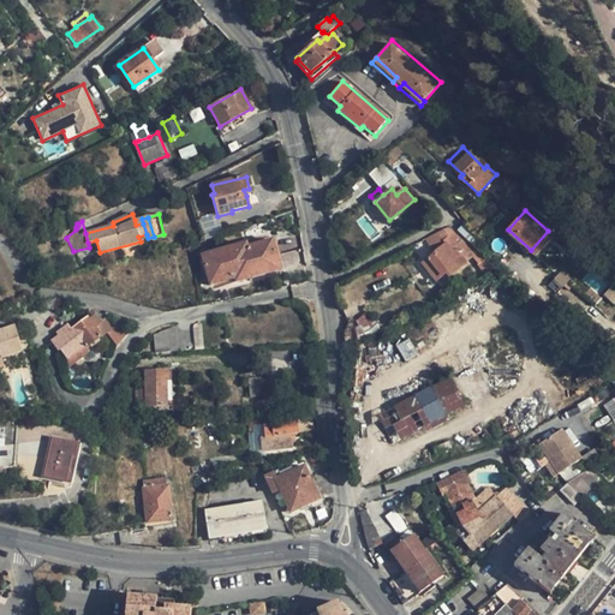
[(467,225),(460,232),(473,244),(478,238),(467,225)]
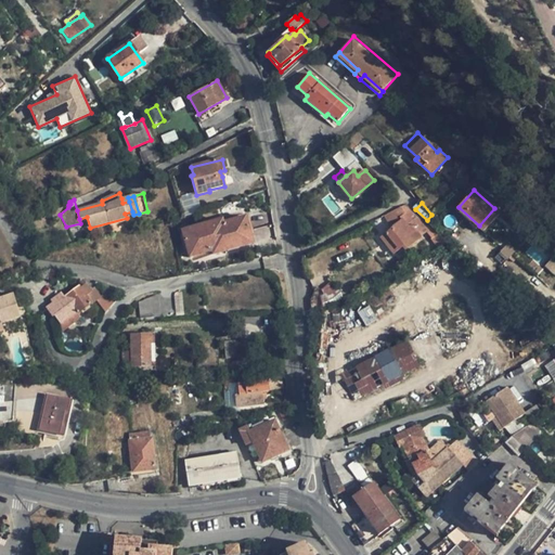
[(427,223),(407,204),(384,216),(390,224),(403,218),(408,215),(413,221),(420,229),(427,223)]
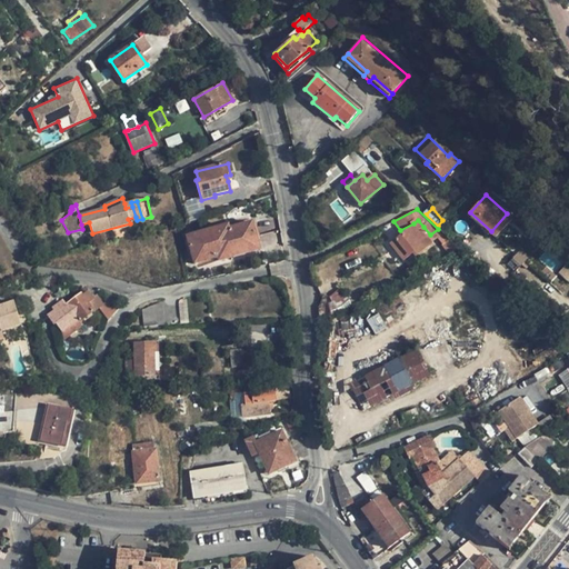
[(413,223),(415,226),(418,231),(421,229),(423,227),(418,220),(413,223)]
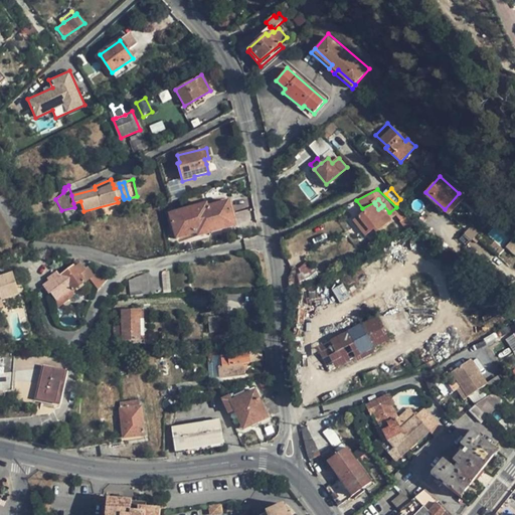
[(207,203),(169,214),(176,238),(196,233),(197,236),(235,225),(228,201),(208,206),(207,203)]
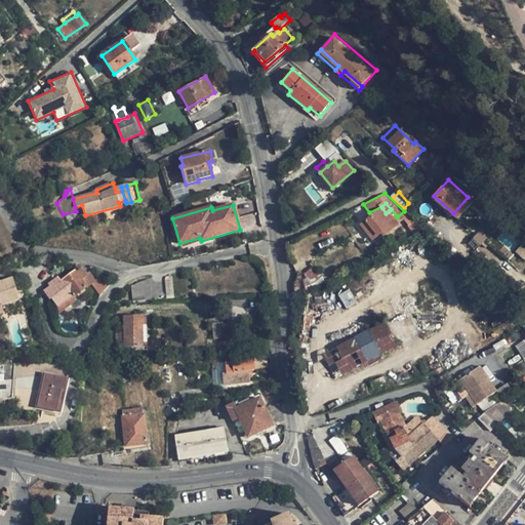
[(386,213),(382,208),(362,224),(372,239),(380,233),(382,236),(398,223),(395,218),(389,211),(386,213)]
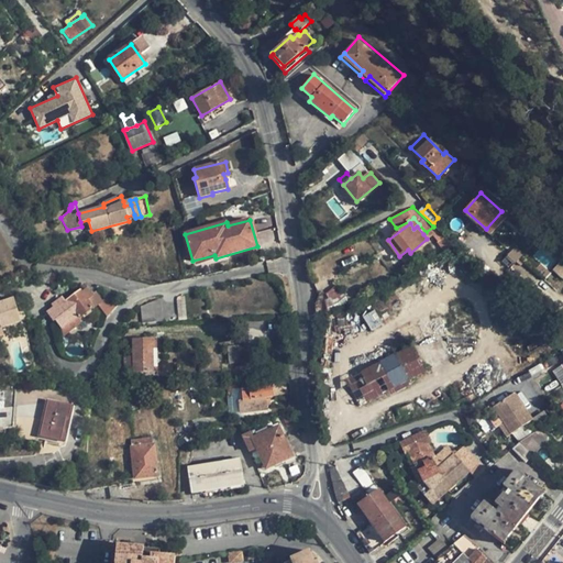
[(423,234),(426,232),(419,224),(417,227),(423,234)]
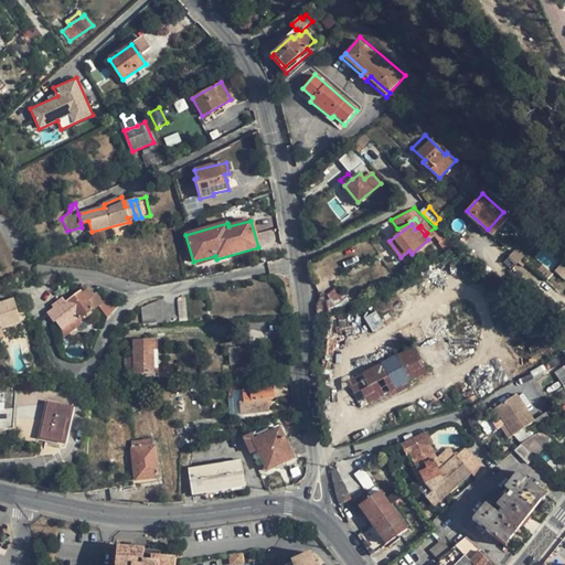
[(448,252),(455,247),(455,246),(447,237),(440,243),(448,252)]
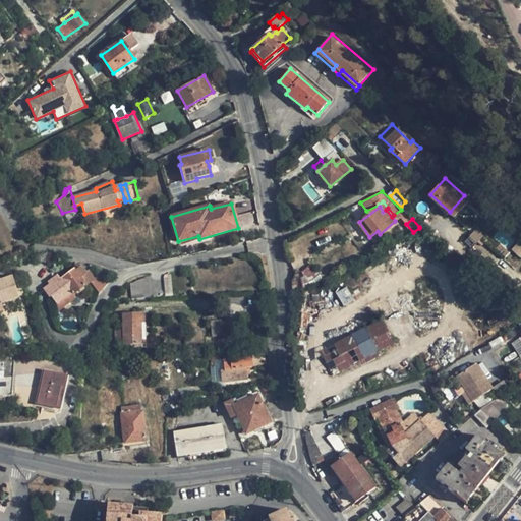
[(476,242),(486,232),(480,226),(470,236),(476,242)]
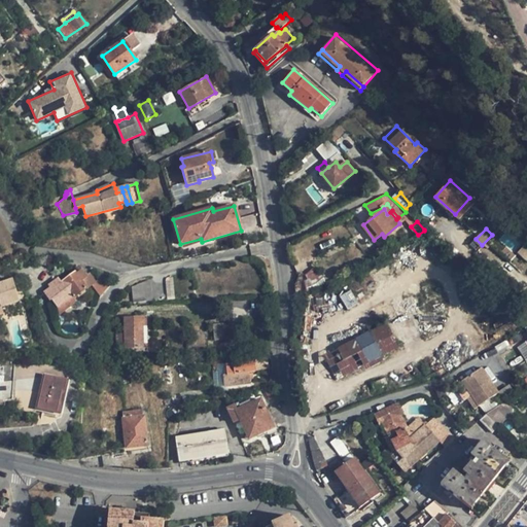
[(75,296),(92,284),(95,282),(90,275),(85,277),(78,268),(73,271),(75,273),(60,283),(58,279),(49,285),(51,287),(44,292),(49,300),(53,299),(58,306),(65,301),(73,295),(75,296)]
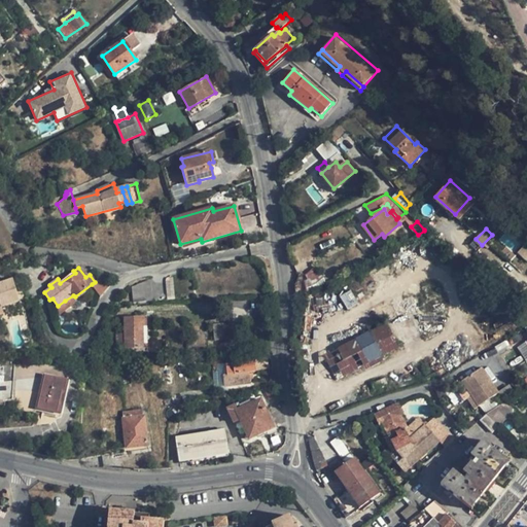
[(104,276),(95,282),(92,284),(100,296),(109,284),(104,276)]
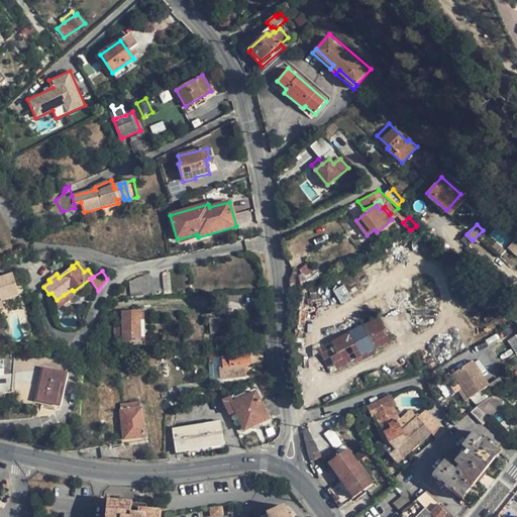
[(131,297),(149,295),(146,274),(129,282),(131,297)]
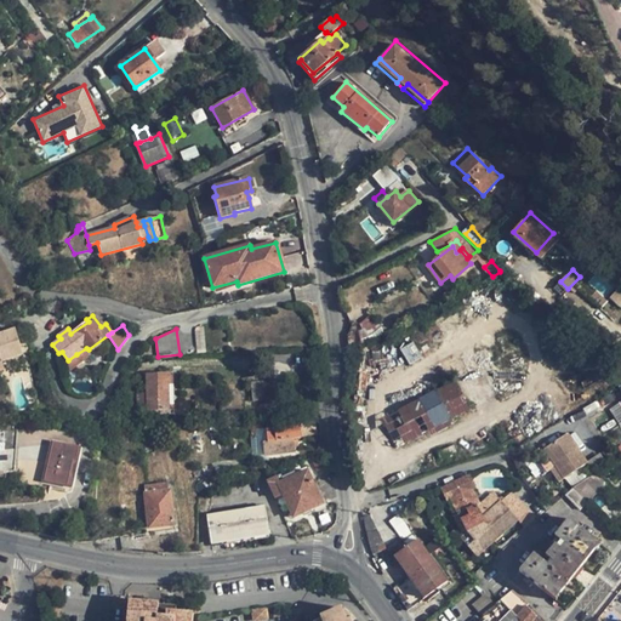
[(0,360),(1,362),(22,354),(18,341),(15,330),(0,334),(0,360)]
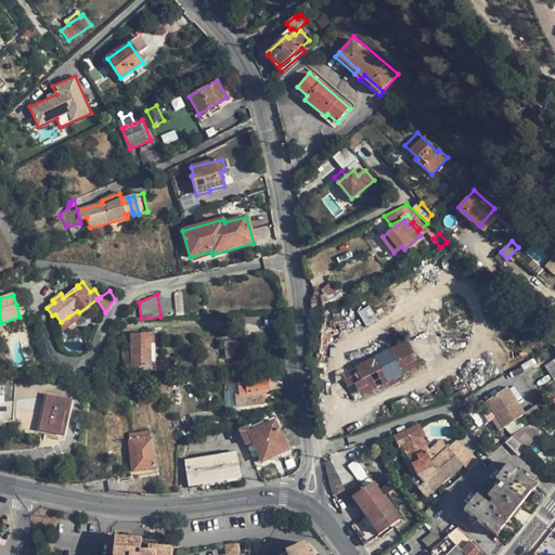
[(25,302),(16,305),(20,317),(29,313),(25,302)]
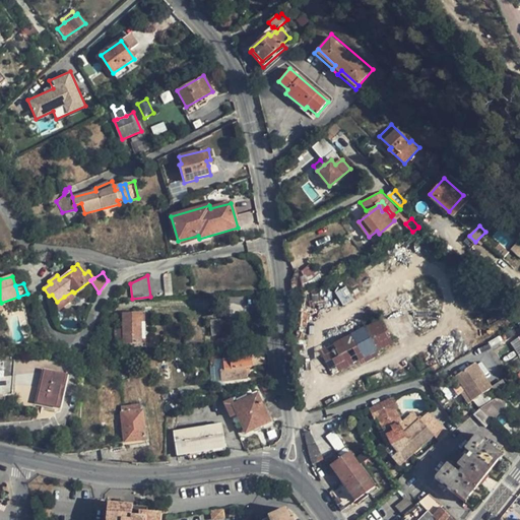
[(336,291),(341,304),(351,300),(346,287),(336,291)]
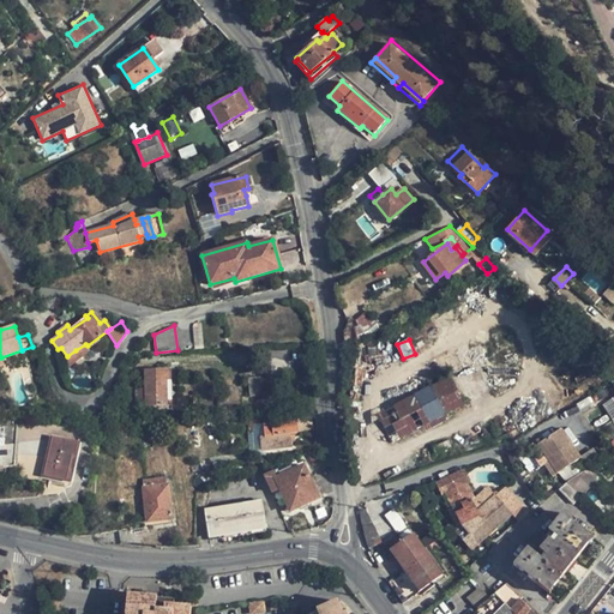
[(86,353),(88,345),(85,344),(76,350),(80,357),(86,353)]
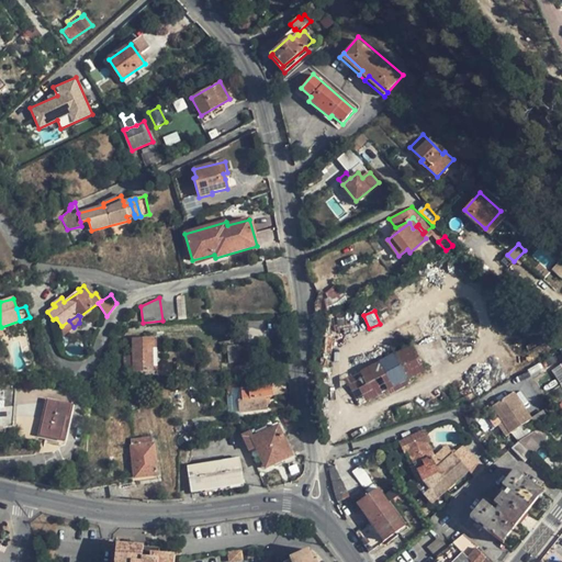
[(447,329),(440,316),(420,325),(427,339),(447,329)]
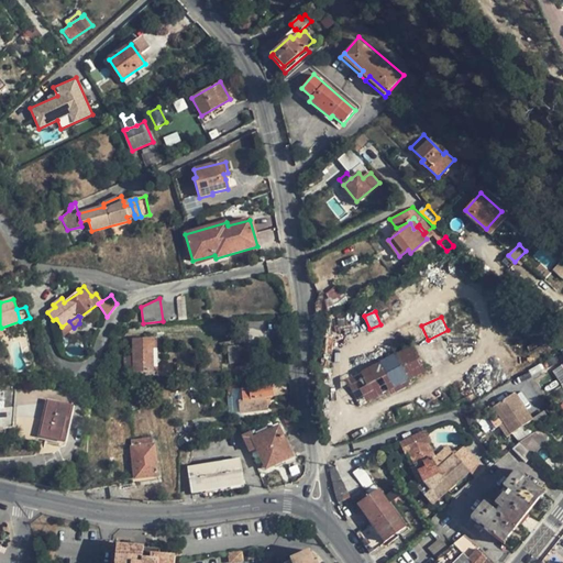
[(75,329),(74,328),(69,321),(62,327),(62,338),(75,329)]
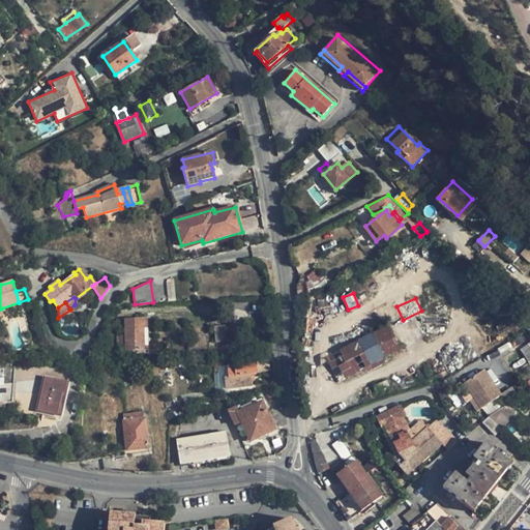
[(125,335),(126,347),(126,354),(144,353),(143,319),(125,320),(125,335)]
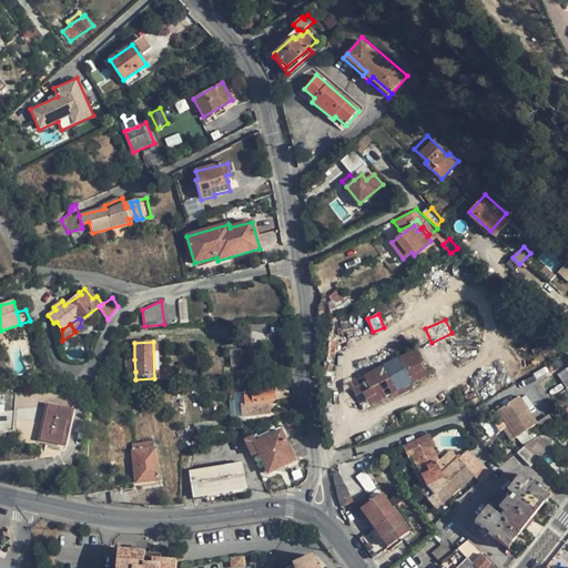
[(240,350),(230,351),(231,366),(242,365),(240,350)]
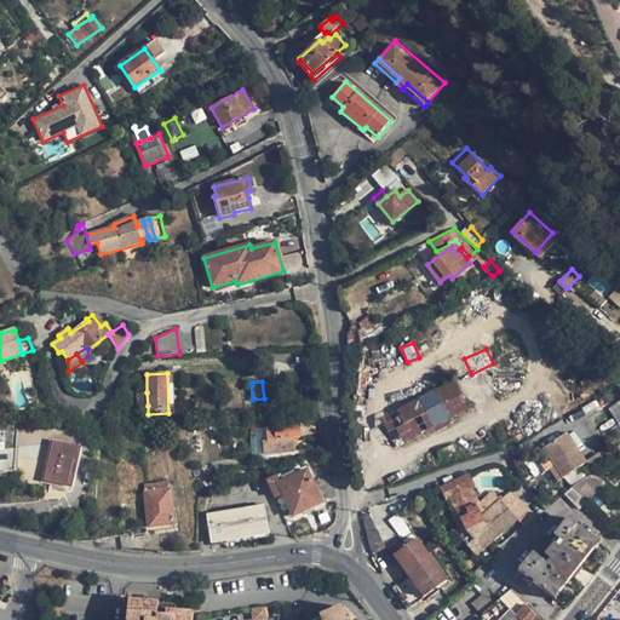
[(470,409),(455,382),(382,420),(396,448),(470,409)]
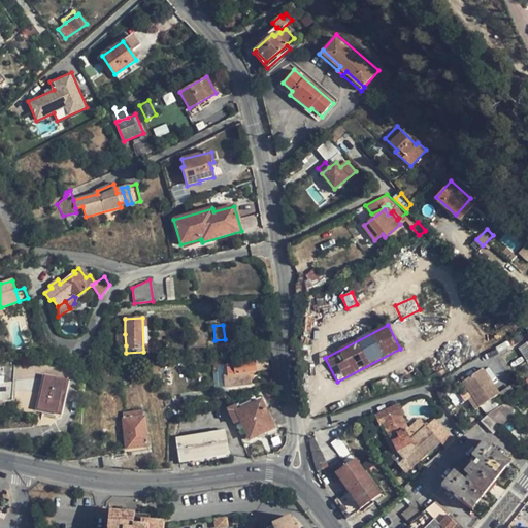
[(255,360),(255,361),(257,372),(271,370),(270,358),(255,360)]
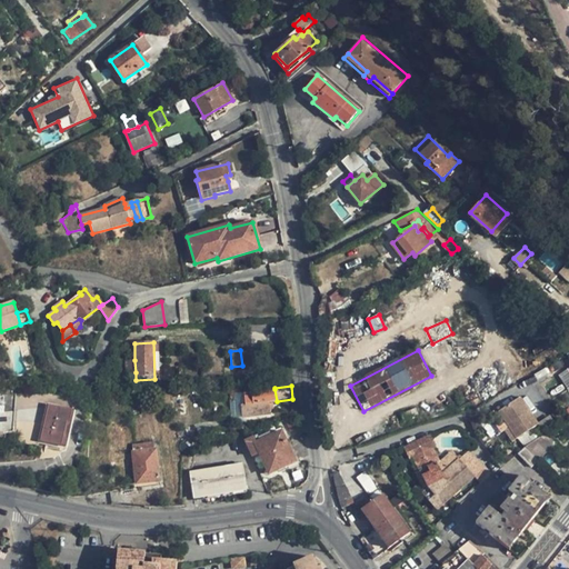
[(269,402),(273,402),(277,401),(275,389),(242,393),(243,403),(242,403),(243,417),(270,412),(270,411),(269,402)]
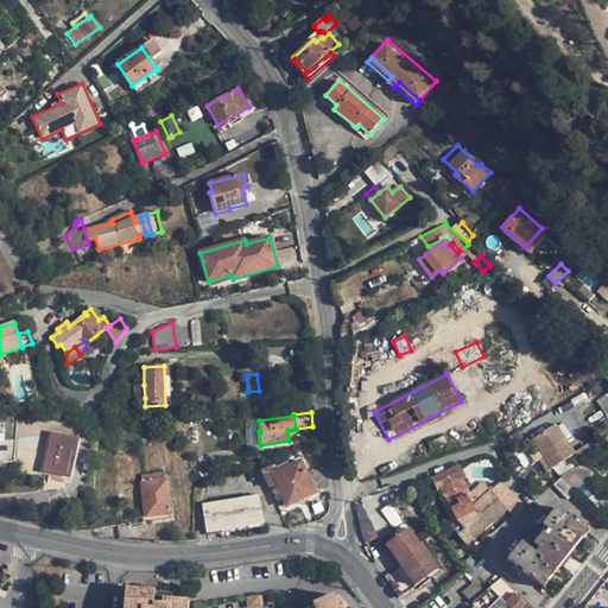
[(248,447),(260,445),(259,431),(260,431),(259,420),(245,422),(248,447)]
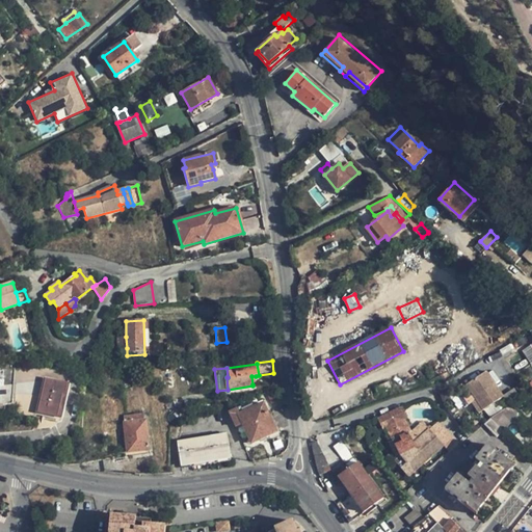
[(0,386),(14,384),(15,369),(0,370),(0,386)]
